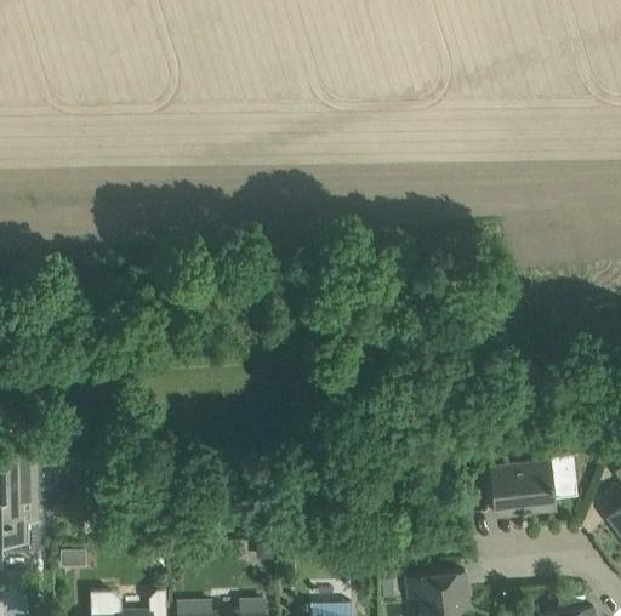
[(548,463),(490,469),(496,517),(553,509),(552,498),(580,496),(574,446),(547,450),(548,463)]
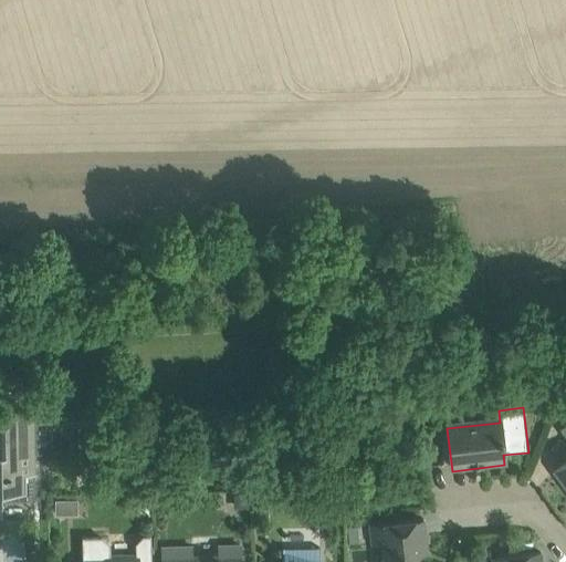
[(32,412),(0,412),(0,505),(1,505),(29,503),(31,501),(33,497),(33,476),(32,412)]
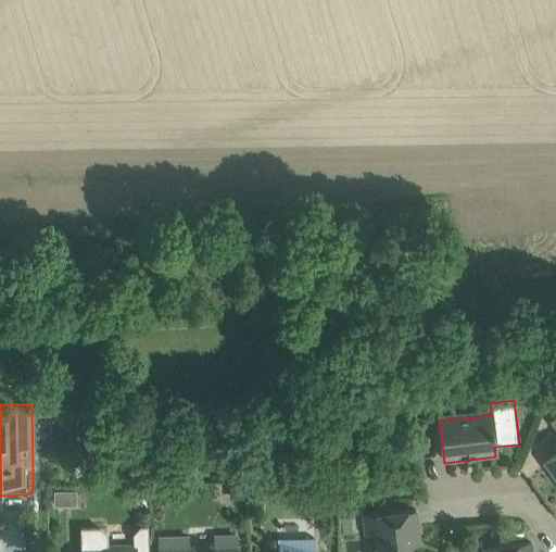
[(555,455),(545,464),(555,477),(555,455)]
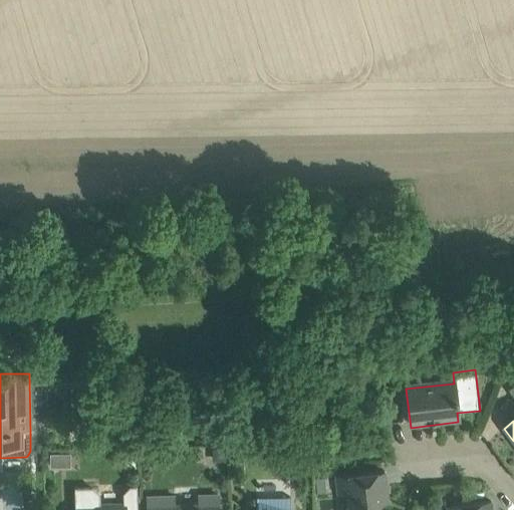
[(69,457),(50,458),(50,470),(69,470),(69,457)]
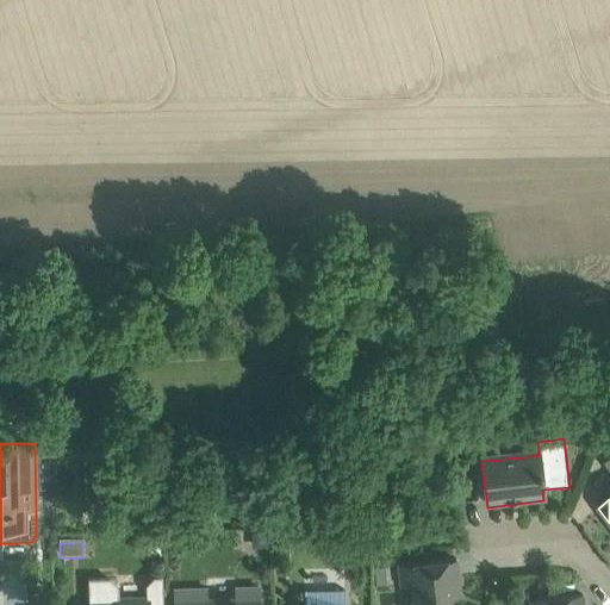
[(450,604),(449,599),(460,598),(455,563),(399,569),(402,588),(410,587),(412,604),(450,604)]
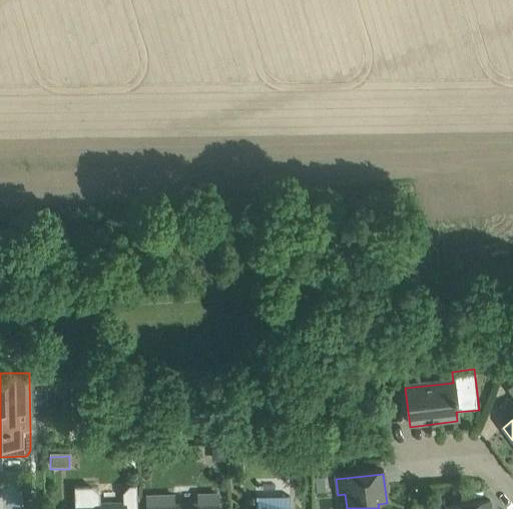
[(316,478),(317,495),(327,494),(326,477),(316,478)]
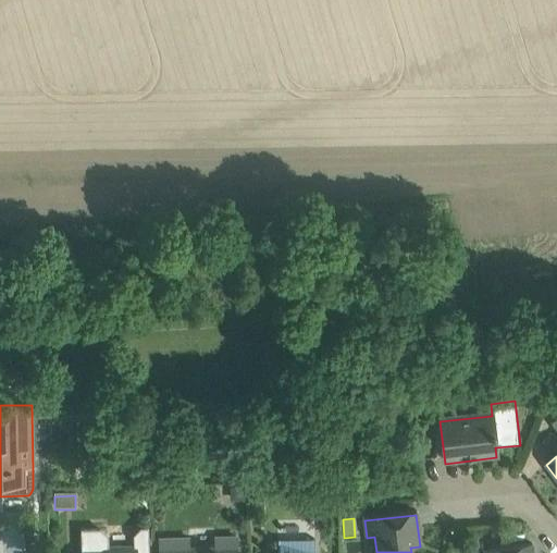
[(100,531),(82,532),(82,552),(148,552),(148,530),(140,531),(133,538),(134,550),(109,550),(108,539),(100,531)]
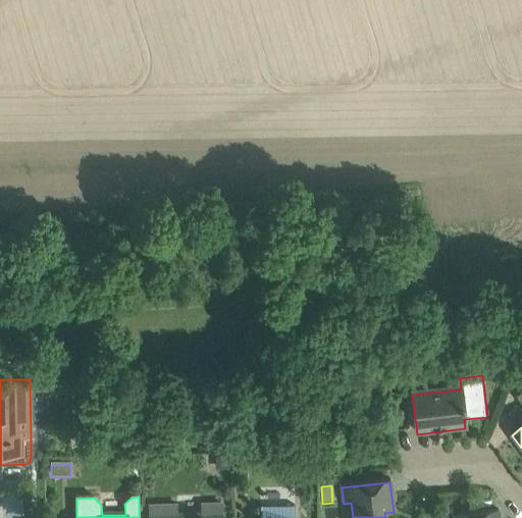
[(150,508),(150,517),(221,517),(221,506),(201,507),(201,515),(177,516),(176,507),(150,508)]
